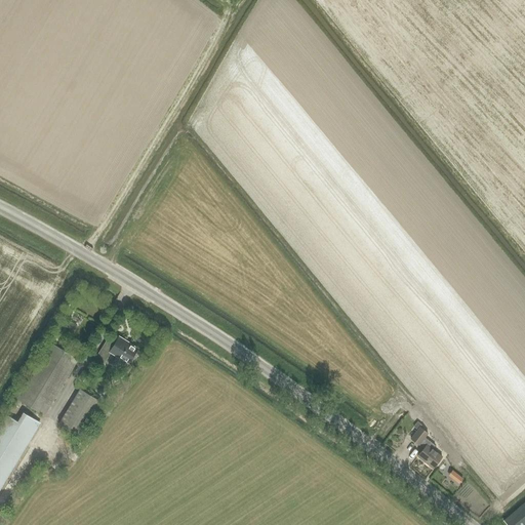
[(70,320),(66,327),(76,331),(79,324),(70,320)]
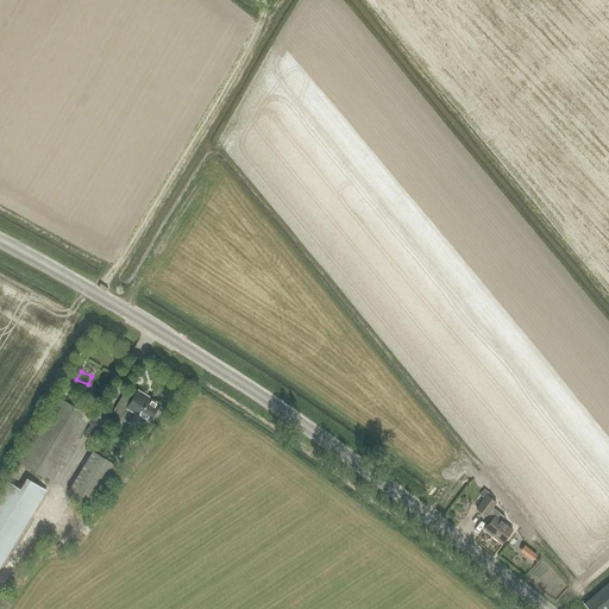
[(132,401),(124,395),(112,415),(121,421),(121,420),(129,407),(150,420),(159,405),(138,390),(132,401)]
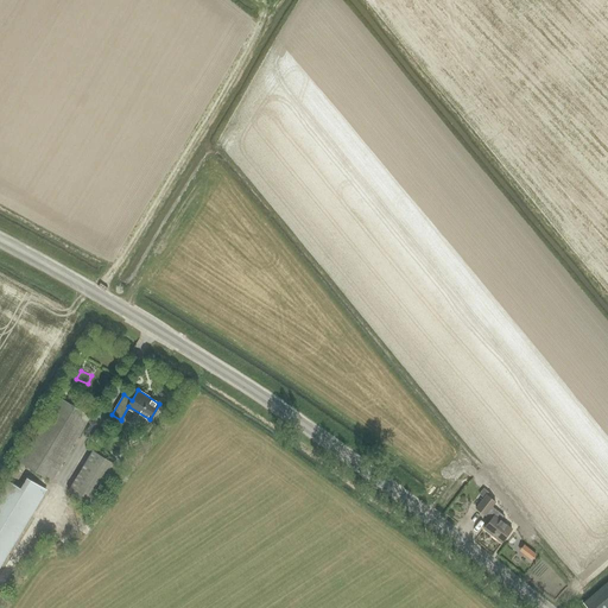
[(20,461),(52,480),(92,416),(59,397),(20,461)]
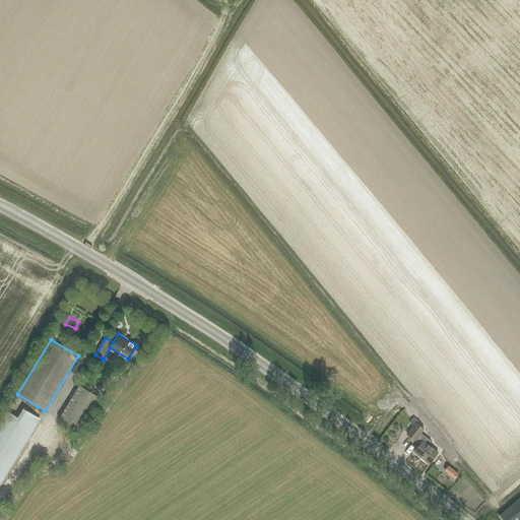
[(59,419),(79,432),(101,397),(80,385),(59,419)]
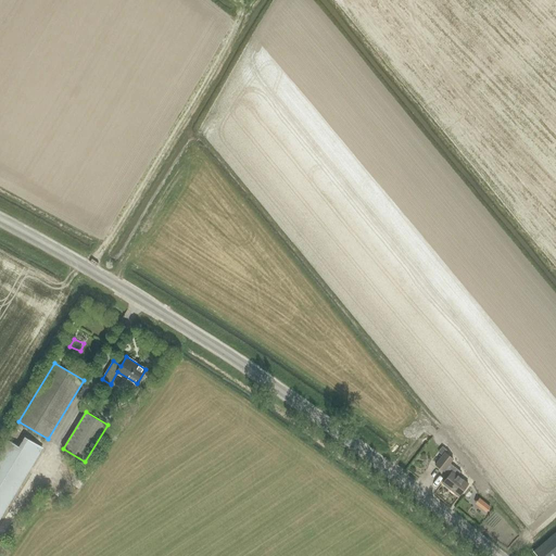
[(8,439),(0,451),(0,517),(41,449),(24,438),(20,445),(8,439)]
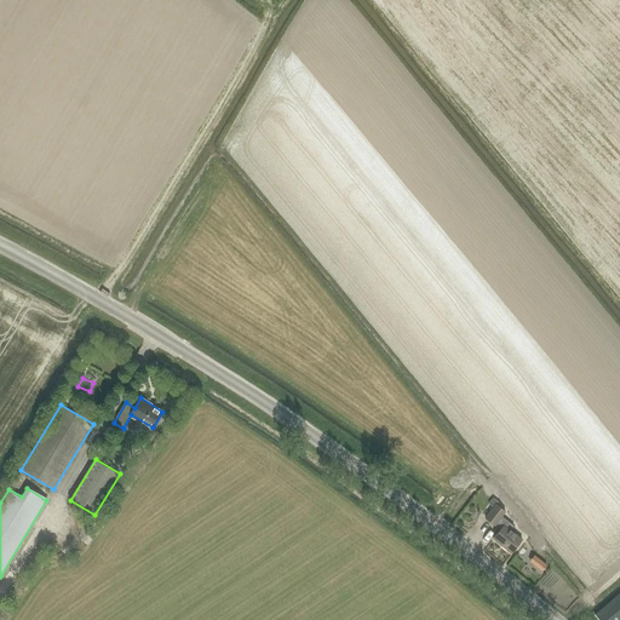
[(511,552),(522,539),(511,529),(514,526),(501,516),(505,511),(495,504),(484,517),(494,524),(495,524),(501,529),(495,538),(500,543),(511,552)]
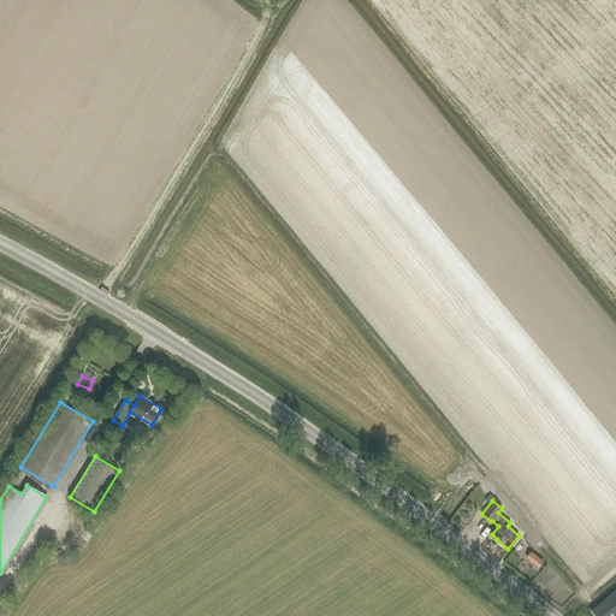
[(532,552),(528,561),(543,568),(548,560),(532,552)]
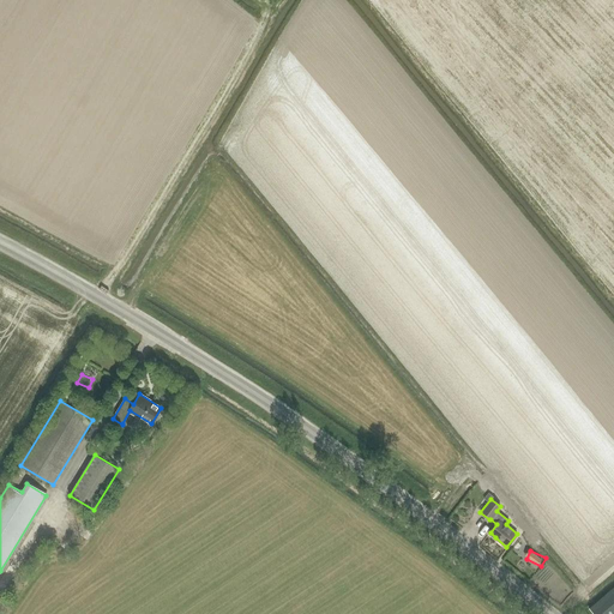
[(613,613),(613,588),(590,609),(594,613),(613,613)]
